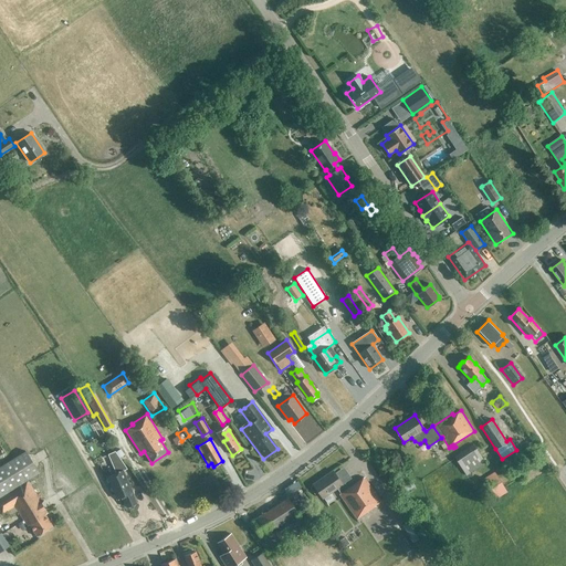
[(485,463),(477,451),(473,444),(454,457),(467,475),(485,463)]
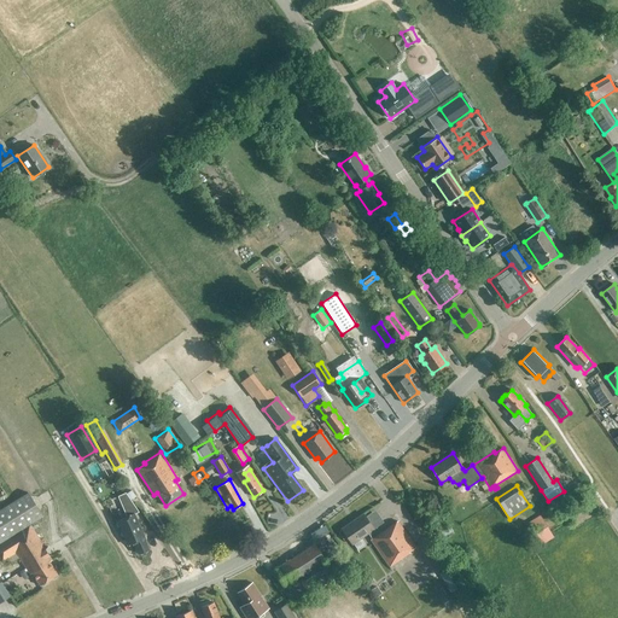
[(52,560),(29,524),(42,516),(28,493),(0,509),(0,558),(3,561),(5,559),(9,564),(19,558),(30,575),(31,573),(40,586),(57,575),(48,563),(52,560)]
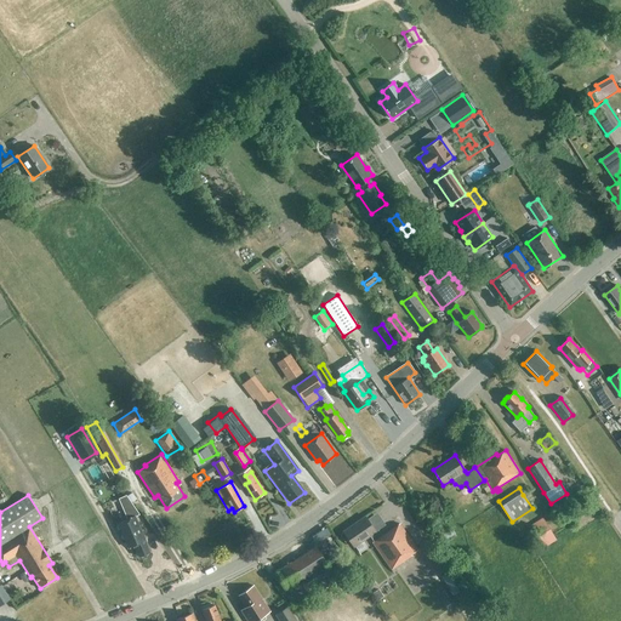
[(451,514),(434,524),(438,531),(455,522),(451,514)]
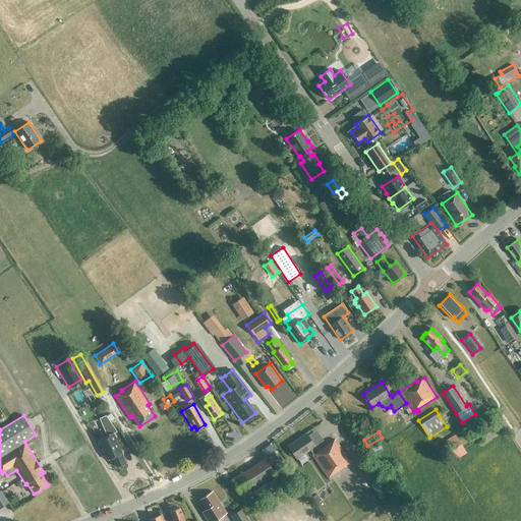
[(113,459),(116,467),(125,463),(122,456),(123,456),(113,433),(99,440),(107,459),(113,457),(114,459),(113,459)]
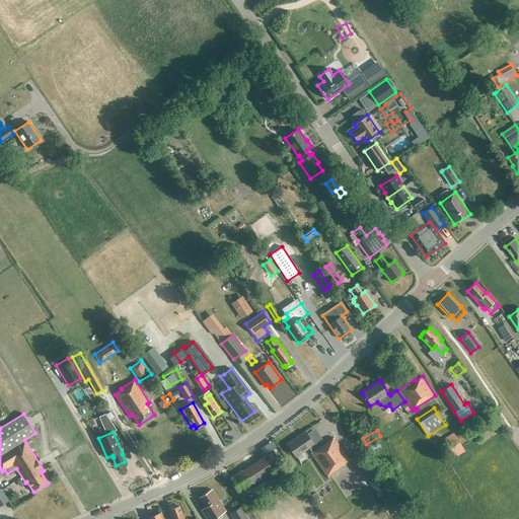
[(287,444),(287,445),(285,447),(289,452),(292,451),(296,457),(314,445),(305,432),(287,444)]
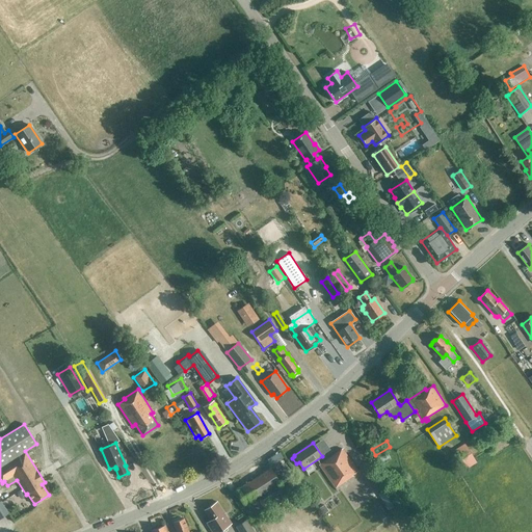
[(476,462),(469,451),(463,444),(453,451),(464,470),(476,462)]
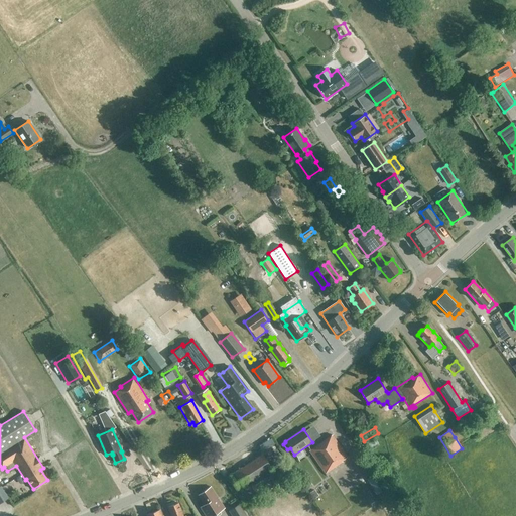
[(342,461),(347,458),(332,435),(309,450),(327,476),(329,474),(327,472),(342,462),(342,461)]
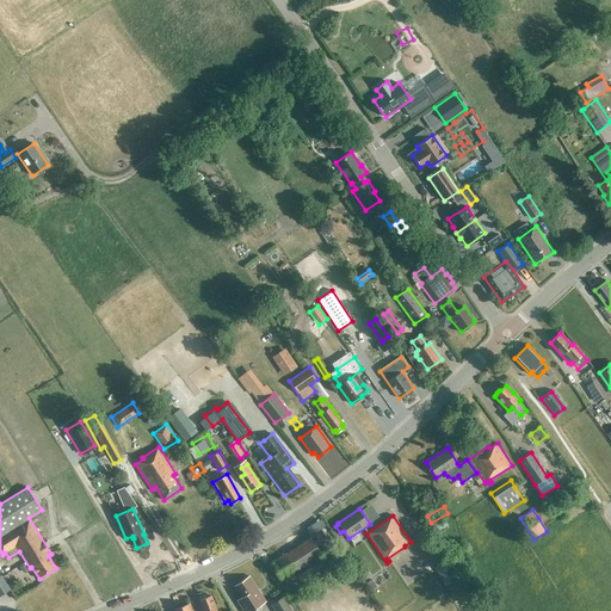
[(153,530),(160,550),(166,548),(160,528),(153,530)]
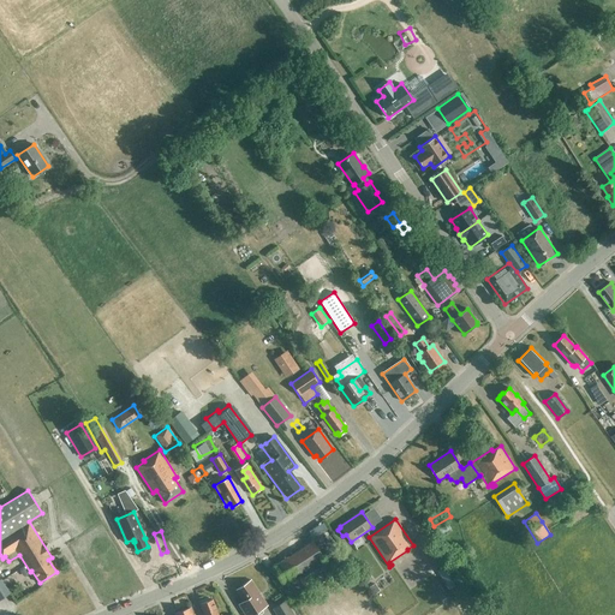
[(302,584),(328,567),(323,559),(312,542),(273,566),(285,584),(297,575),(302,584)]
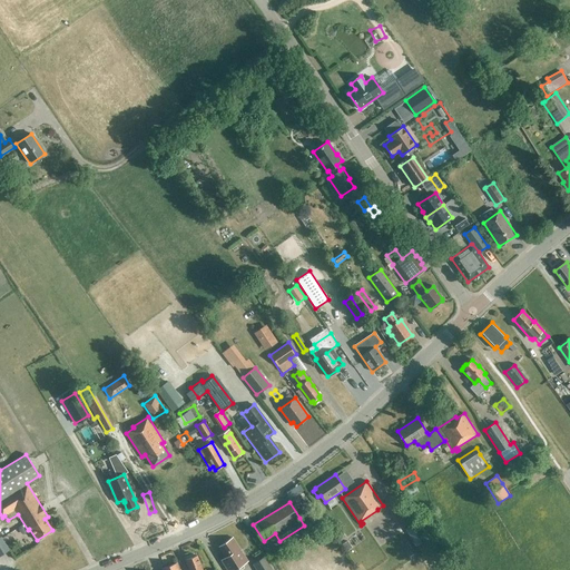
[(416,546),(426,539),(415,523),(405,529),(416,546)]
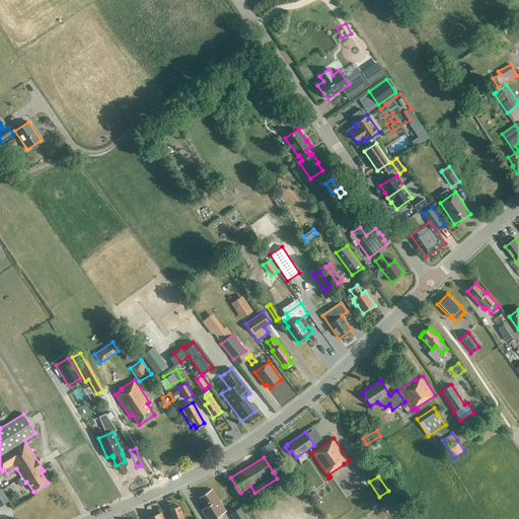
[(318,498),(323,495),(319,488),(314,491),(318,498)]
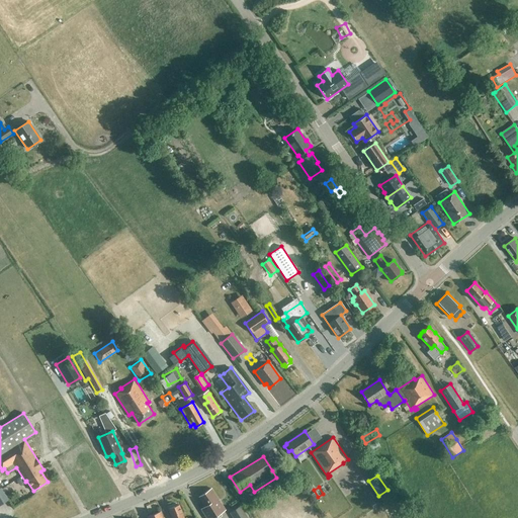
[(212,517),(225,510),(223,507),(211,489),(199,497),(205,507),(201,509),(206,517),(212,517)]
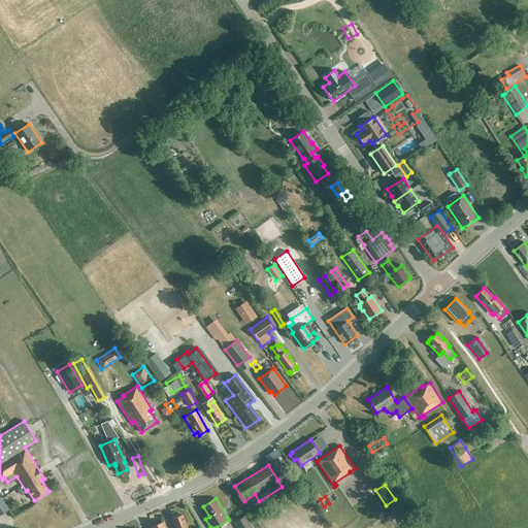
[(187,527),(183,515),(171,519),(174,527),(187,527)]
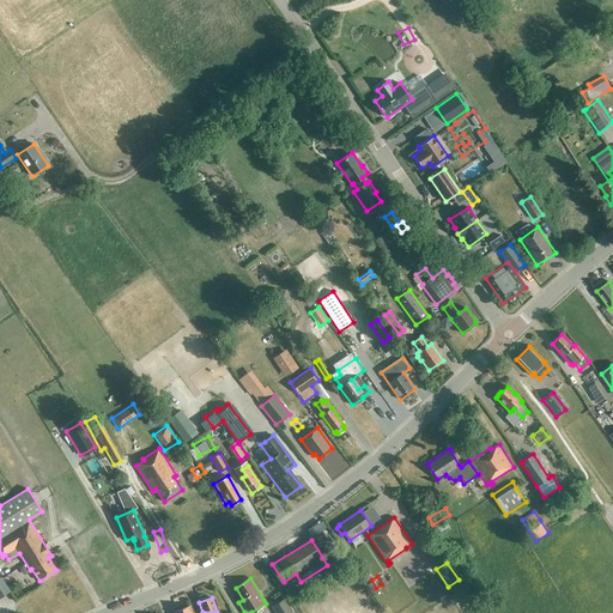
[(271,608),(273,612),(291,612),(283,600),(271,608)]
